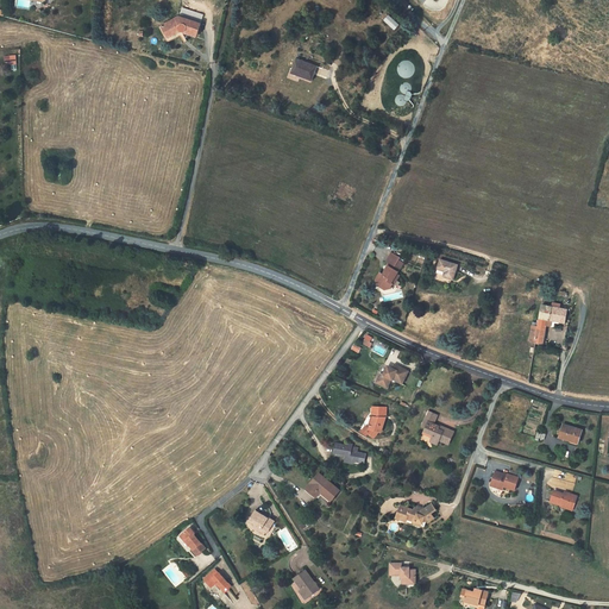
[(180,16),(162,25),(167,36),(176,31),(179,32),(180,33),(182,33),(183,32),(184,32),(186,31),(198,35),(201,24),(203,14),(183,8),(181,17),(180,16)]
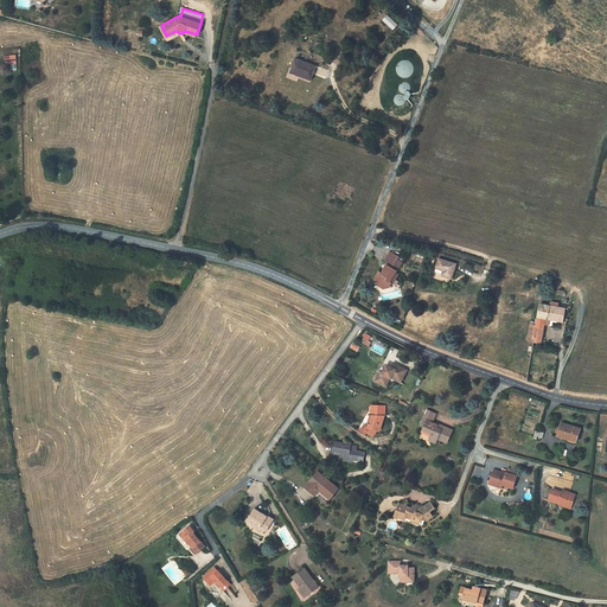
[(394,31),(400,25),(388,14),(382,20),(394,31)]
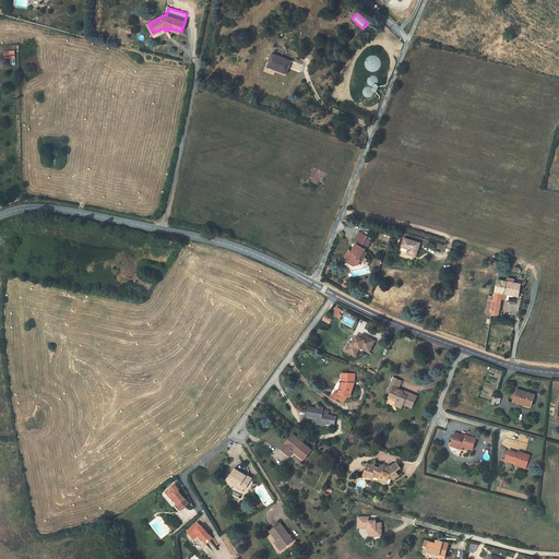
[(180,35),(181,32),(170,28),(169,30),(168,30),(167,31),(165,31),(164,30),(162,28),(153,33),(149,23),(146,25),(153,38),(168,31),(169,31),(180,35)]
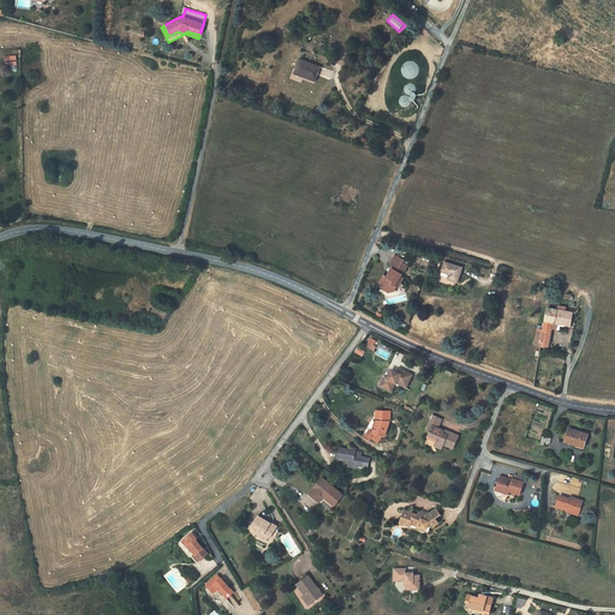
[(298,58),(293,72),(312,79),(317,65),(298,58)]
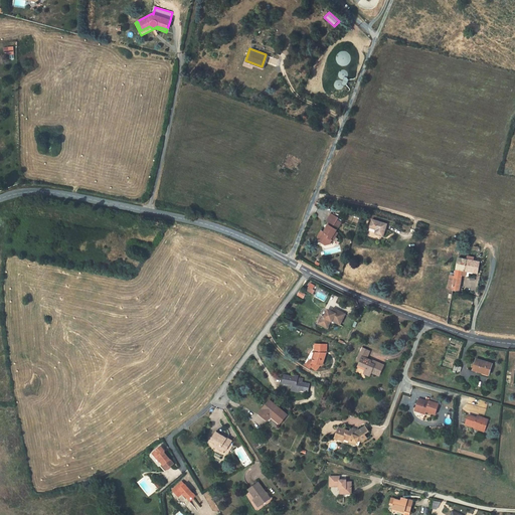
[(340,211),(333,206),(328,213),(331,215),(326,224),(324,223),(319,230),(320,234),(327,238),(330,237),(333,234),(334,234),(339,227),(336,225),(343,216),(339,213),(340,211)]
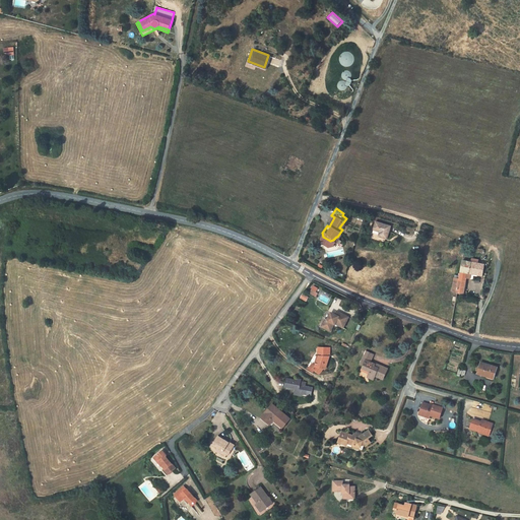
[(376,225),(374,233),(380,234),(378,239),(388,242),(391,231),(376,225)]
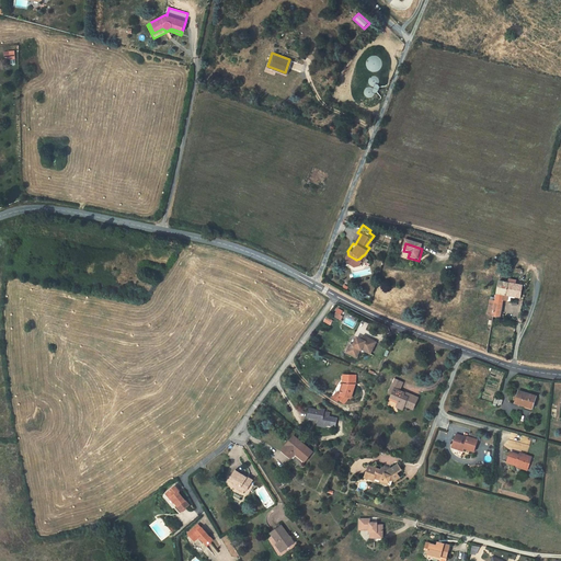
[(492,316),(491,317),(503,319),(504,316),(501,316),(504,301),(507,302),(508,296),(522,298),(523,287),(512,285),(512,283),(510,283),(510,285),(500,283),(495,299),(493,298),(493,300),(495,300),(494,301),(489,300),(487,315),(492,316)]
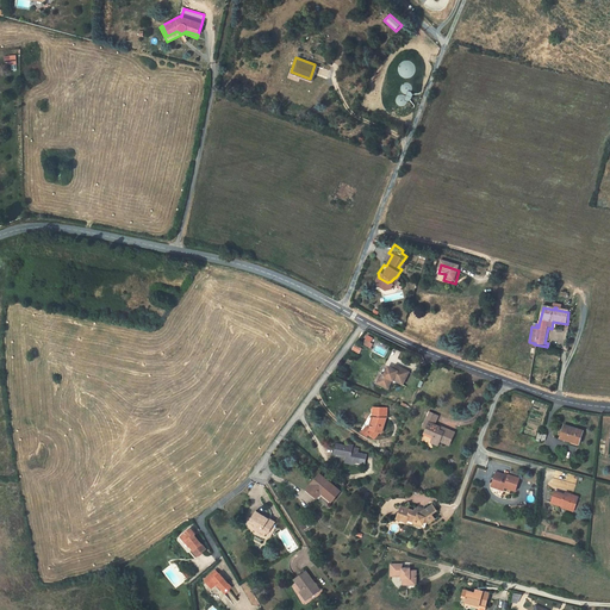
[(409,372),(394,365),(393,367),(391,367),(387,366),(383,374),(380,373),(375,383),(386,387),(391,379),(392,380),(393,379),(403,384),(409,372)]
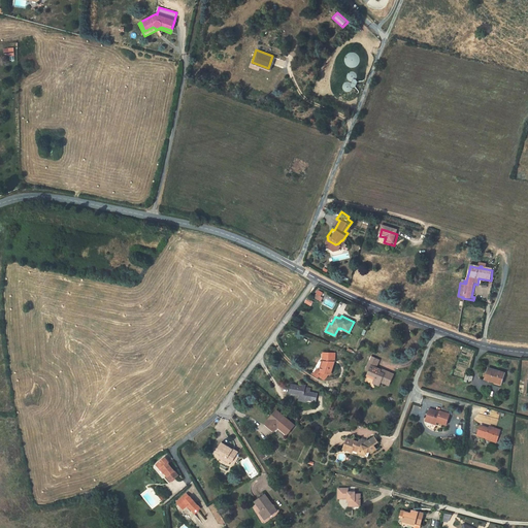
[(335,361),(335,355),(324,354),(324,360),(328,360),(327,363),(325,362),(321,372),(319,375),(324,380),(325,381),(329,375),(330,376),(335,363),(333,363),(333,360),(335,361)]
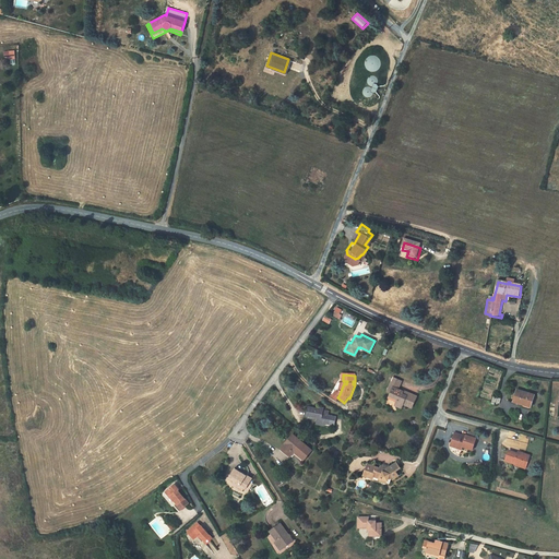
[(393,379),(387,392),(390,393),(389,396),(396,401),(394,406),(401,409),(401,408),(403,404),(411,407),(415,399),(407,395),(407,396),(401,394),(402,393),(397,391),(401,382),(393,379)]
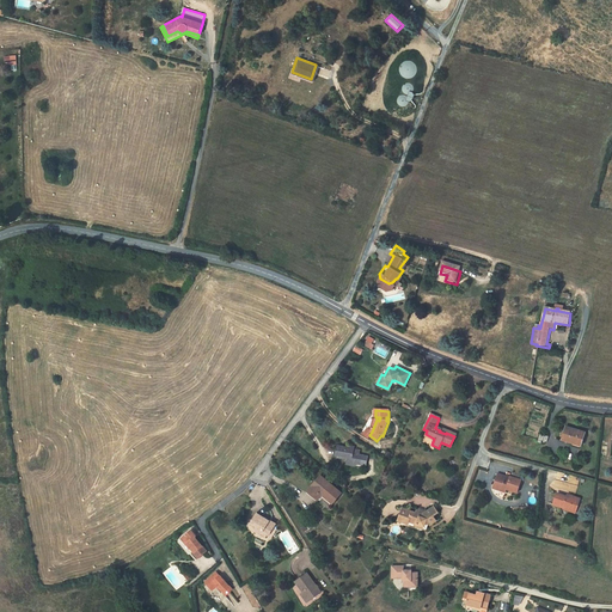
[(374,442),(375,440),(369,435),(372,432),(377,420),(374,420),(371,430),(368,429),(365,434),(368,439),(369,438),(374,442)]
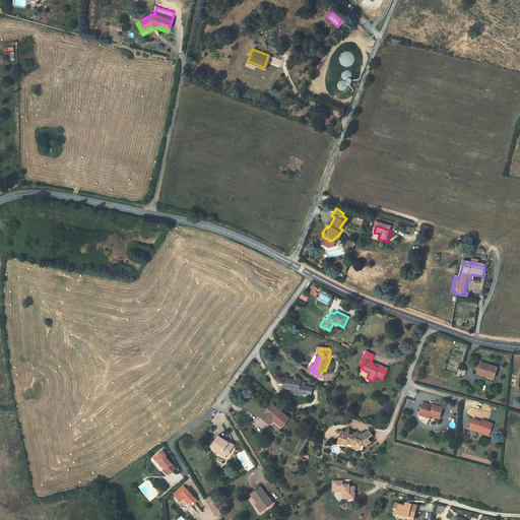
[(496,368),(480,363),(476,374),(492,379),(496,368)]
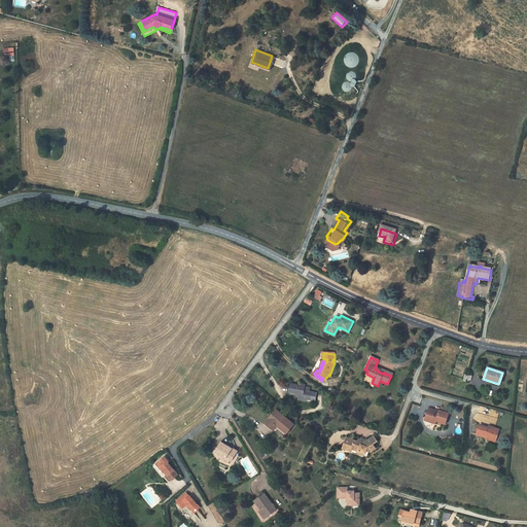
[(309,387),(289,382),(286,395),(304,400),(304,398),(305,396),(309,397),(310,392),(308,392),(309,387)]
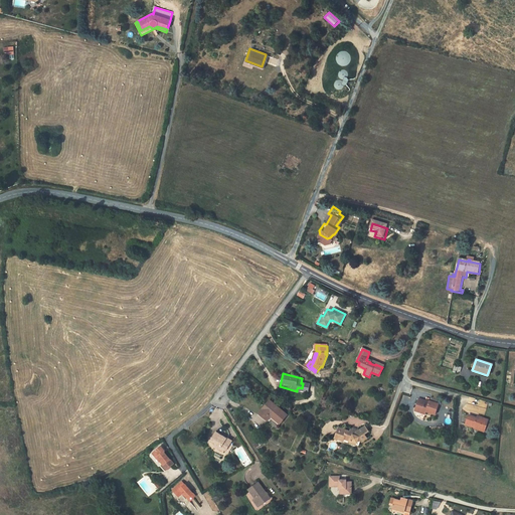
[(426,401),(418,398),(415,408),(421,410),(420,413),(424,415),(425,411),(435,414),(439,404),(430,401),(428,402),(426,401)]
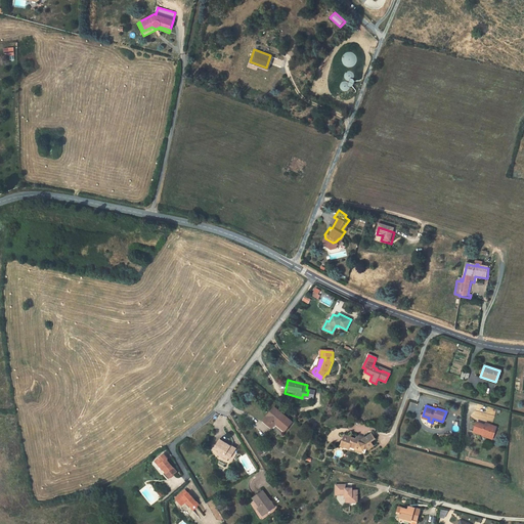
[(280,412),(269,425),(279,434),(282,431),(289,437),(297,428),(280,412)]
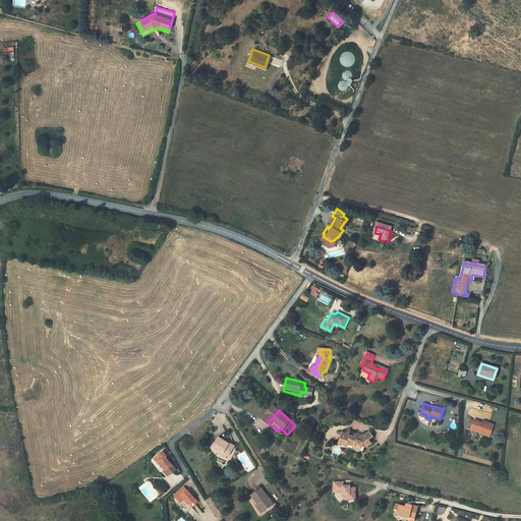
[(479,422),(471,419),(468,428),(477,432),(478,430),(487,435),(491,424),(483,421),(483,422),(482,423),(479,422)]
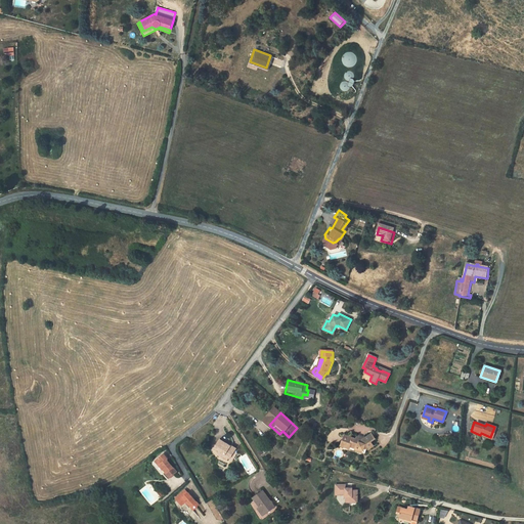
[(356,439),(348,436),(344,447),(349,449),(350,446),(357,448),(356,451),(362,452),(364,448),(366,450),(367,450),(374,446),(370,442),(376,438),(372,434),(363,440),(358,436),(356,439)]
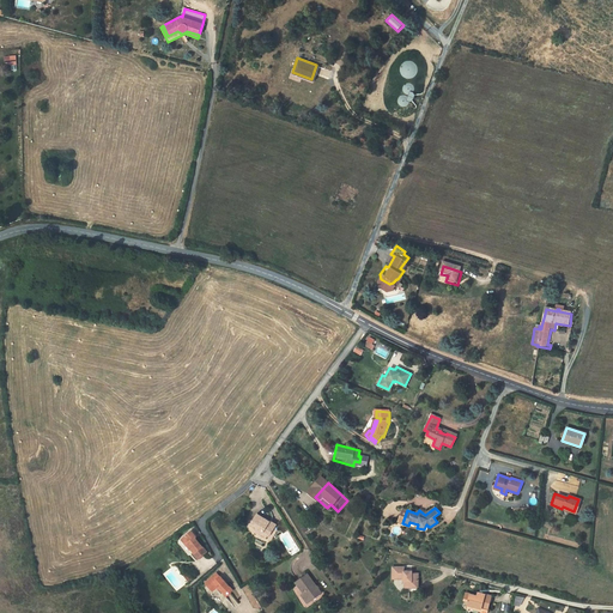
[(260,514),(252,526),(259,530),(258,534),(268,541),(278,526),(260,514)]
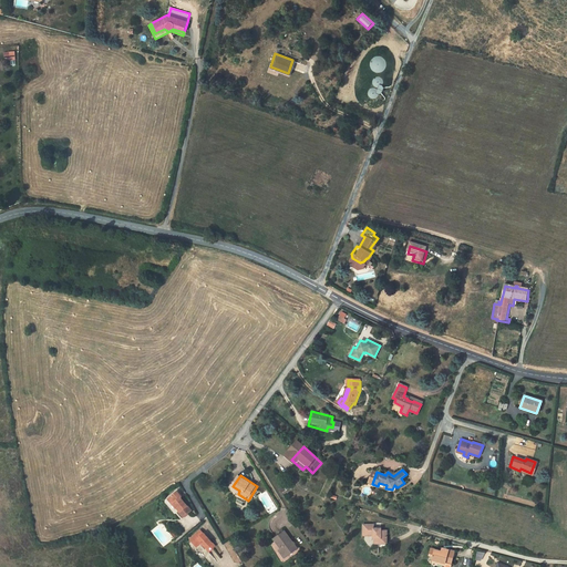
[(294,490),(290,484),(282,488),(286,495),(294,490)]
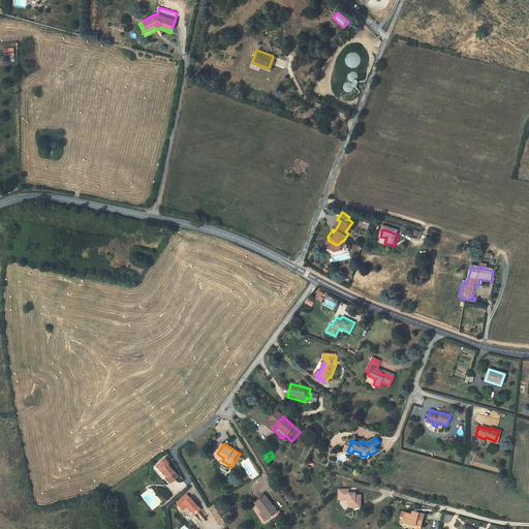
[(170,465),(166,460),(157,467),(161,472),(162,471),(165,474),(169,478),(168,480),(172,485),(180,478),(168,466),(170,465)]
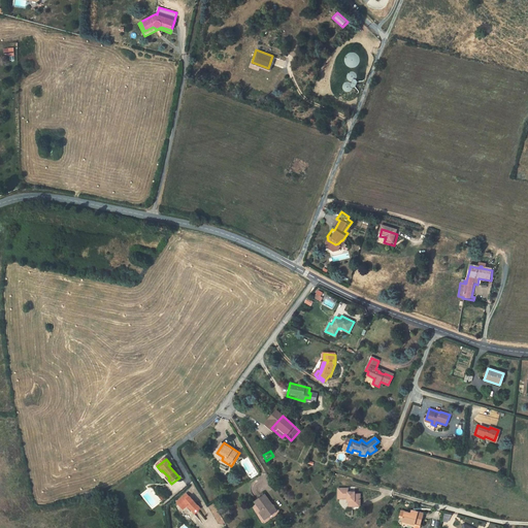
[(354,491),(343,491),(343,500),(353,500),(353,503),(358,503),(357,508),(365,508),(365,496),(360,496),(360,494),(354,494),(354,491)]
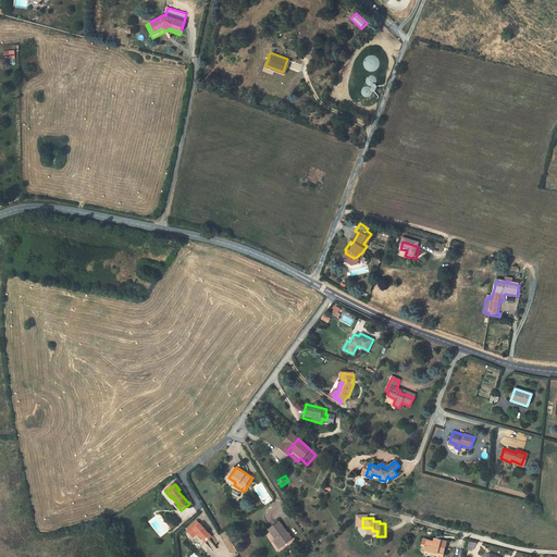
[(279,522),(270,530),(276,539),(282,546),(292,539),(279,522)]
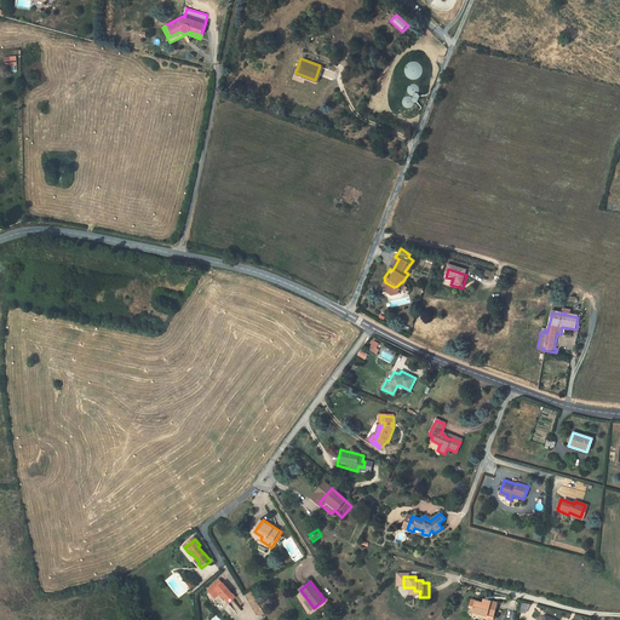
[(220,583),(211,590),(214,595),(213,596),(217,601),(222,596),(230,606),(237,600),(224,585),(224,586),(220,583)]
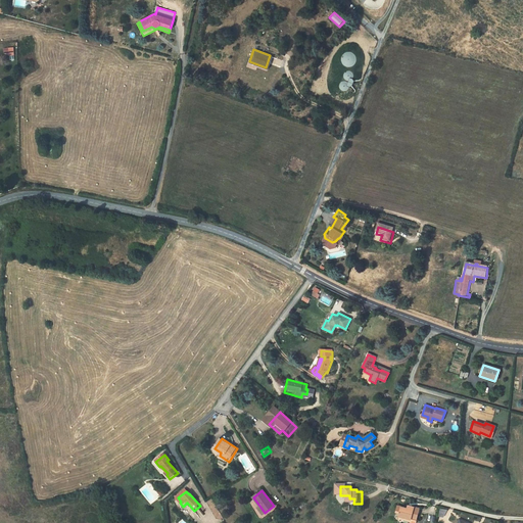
[(411,510),(400,508),(398,516),(401,517),(401,520),(413,522),(414,520),(419,522),(423,510),(411,507),(411,510)]
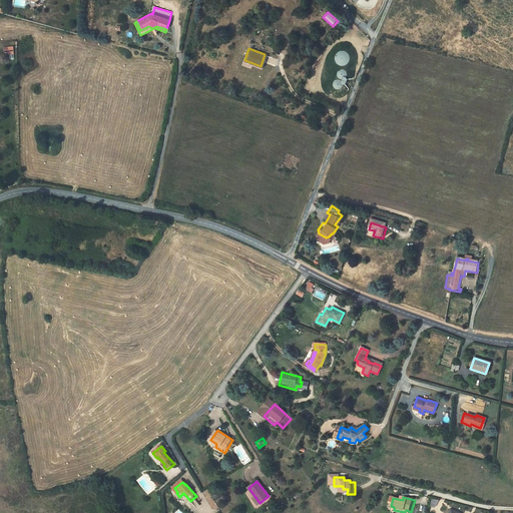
All buildings are outlined.
